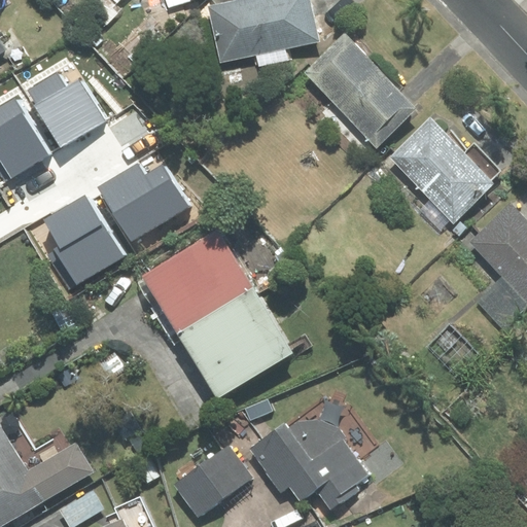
[(257,53),(260,66),(288,59),(286,48),(319,41),(310,0),(245,0),(210,7),(222,61),(257,53)]
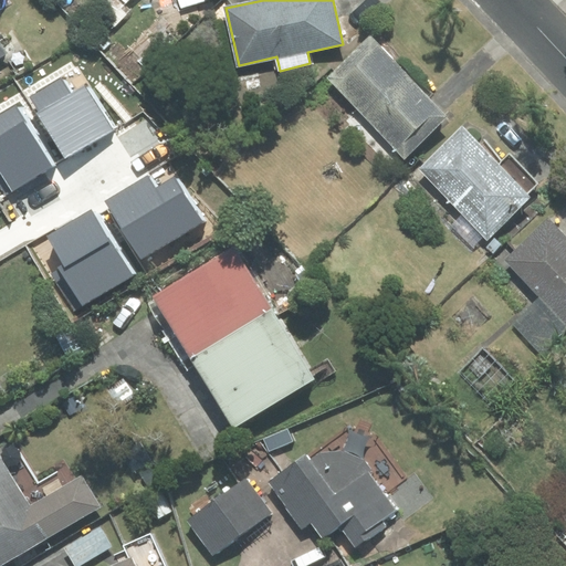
[(370,39),(329,77),(405,156),(446,117),(370,39)]
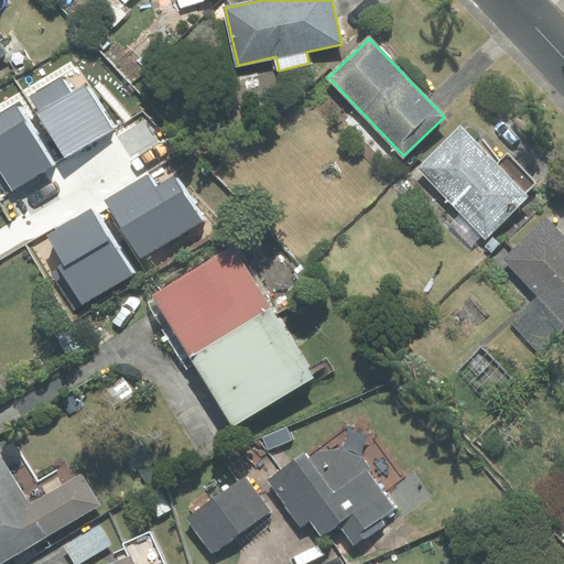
[(67,155),(116,127),(90,86),(75,95),(65,78),(33,97),(67,155)]
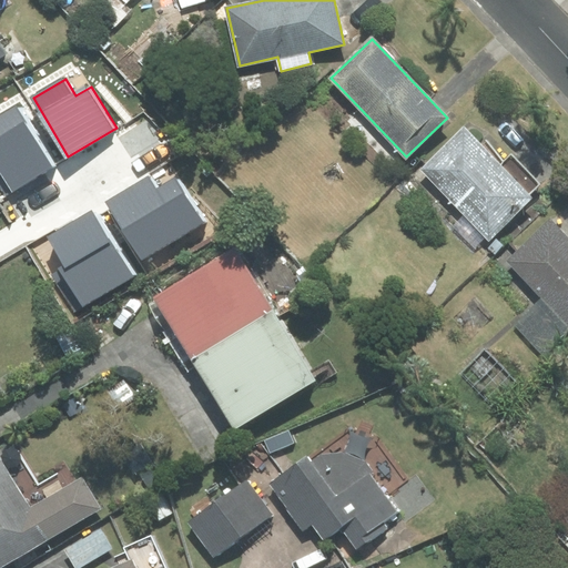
[(0,166),(13,190),(58,164),(22,105),(0,119),(0,166)]
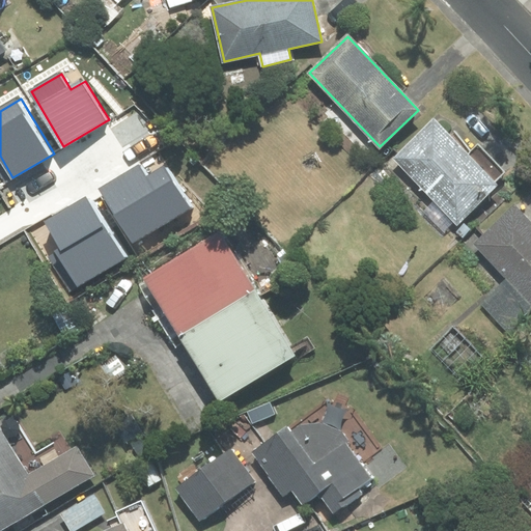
[(495,182),(504,172),(477,145),(471,150),(454,134),(451,137),(434,119),(394,159),(437,201),(428,211),(446,228),(454,220),(457,224),(498,185),(495,182)]
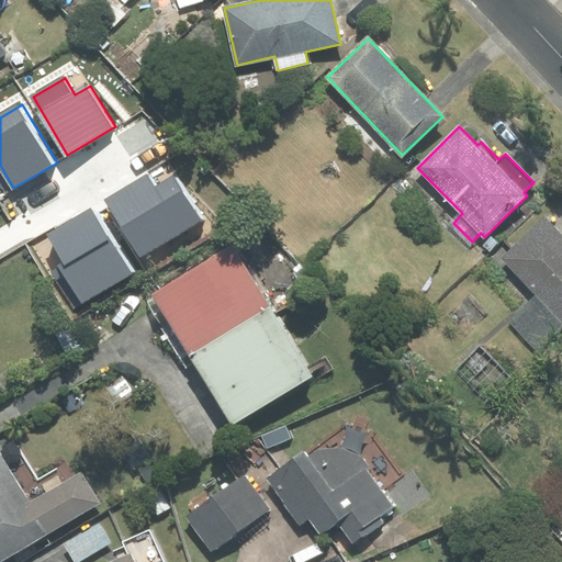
[(143,257),(205,220),(178,176),(158,189),(150,176),(109,201),(143,257)]
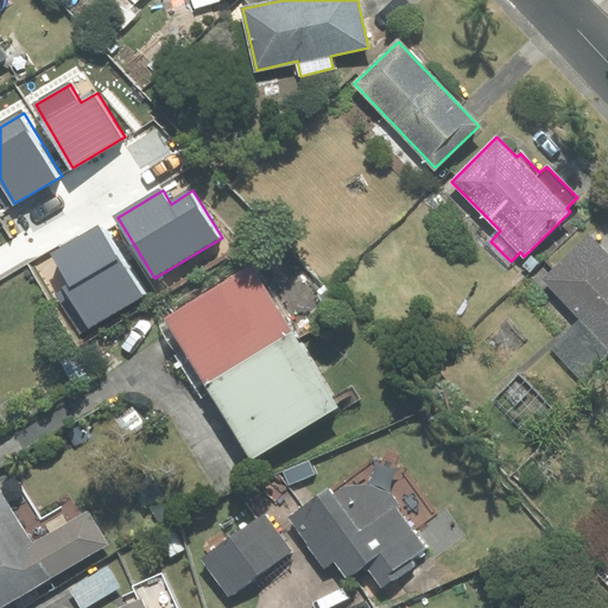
[(86,330),(145,293),(105,227),(57,255),(74,282),(61,289),(86,330)]
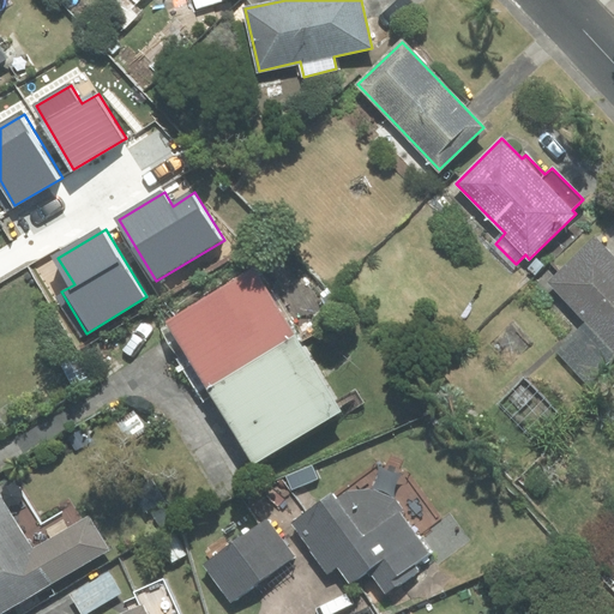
[(613,257),(595,238),(549,282),(589,323),(559,353),(588,383),(613,356),(613,257)]
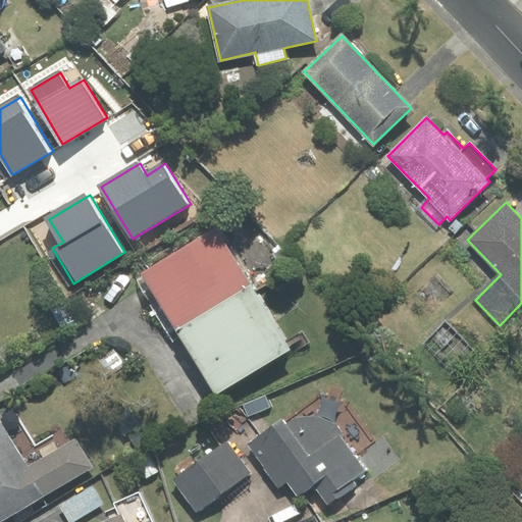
[(143,274),(176,331),(251,286),(216,230),(143,274)]
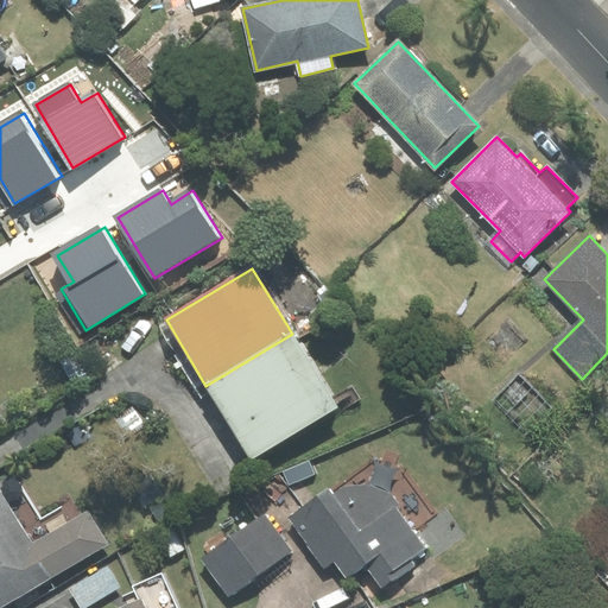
[(292,334),(206,386),(251,460),(336,407),(292,334)]
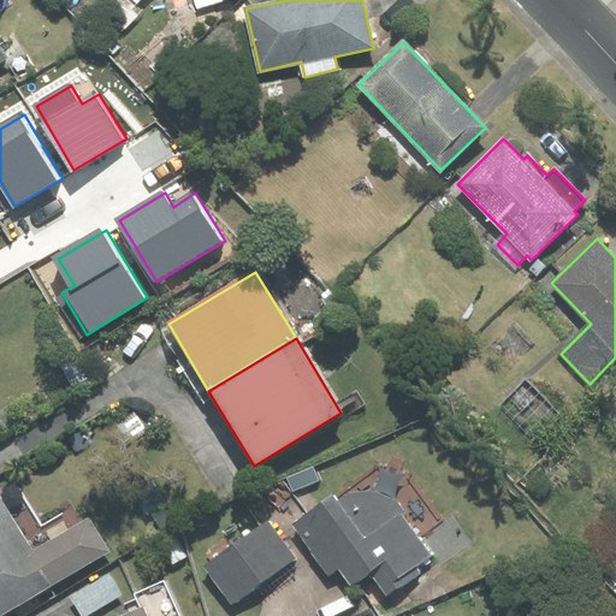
[(1,499),(0,498),(0,614),(108,551),(89,519),(82,522),(72,507),(41,525),(21,489),(1,499)]
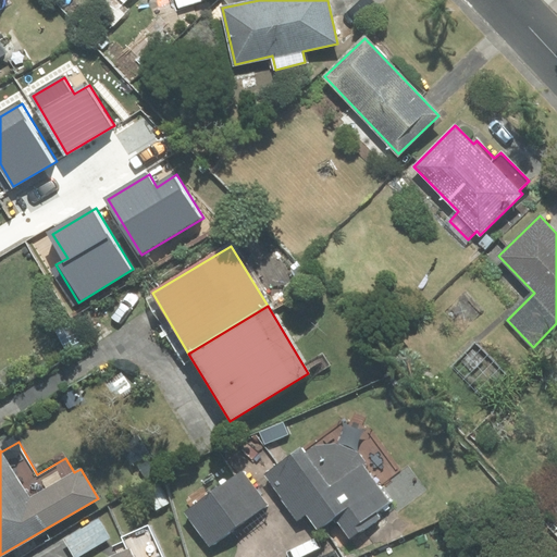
[(376,512),(391,503),(363,465),(366,462),(358,452),(338,443),(314,446),(307,452),(304,448),(265,474),(297,520),(306,515),(317,530),(334,518),(349,541),(381,518),(376,512)]
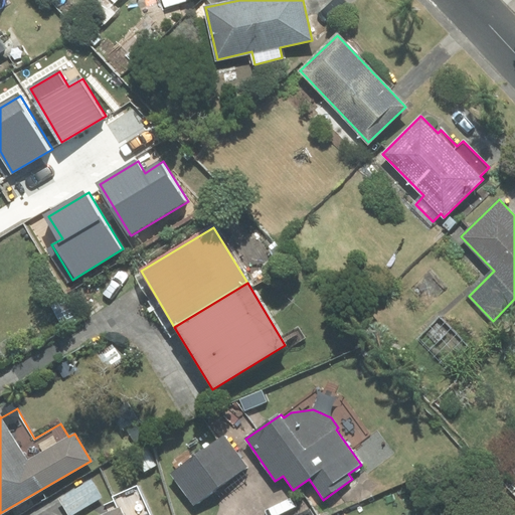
[(223,439),(174,474),(196,503),(244,468),(223,439)]
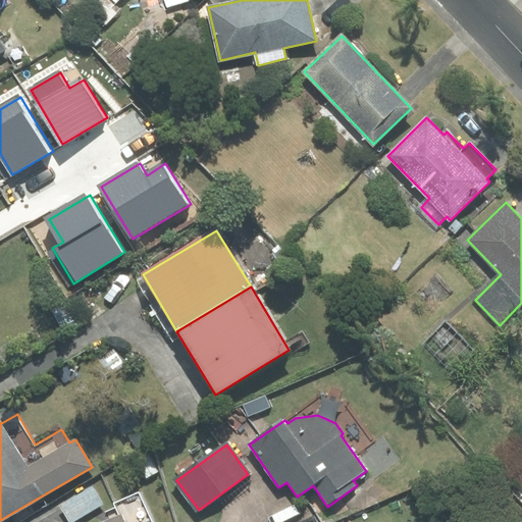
[(71,521),(103,504),(93,485),(60,504),(70,521),(71,521)]
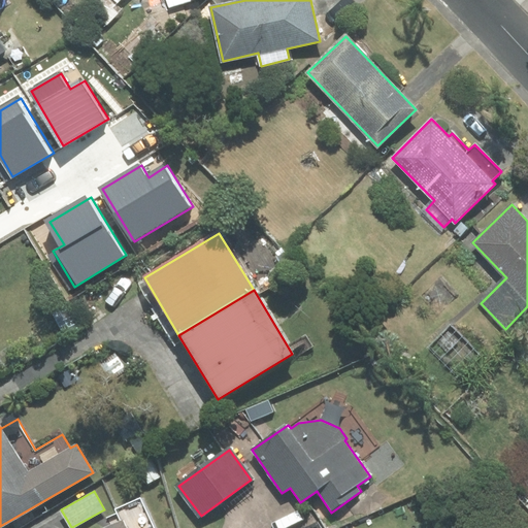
[(106,527),(153,527),(140,499),(116,509),(122,522),(106,527)]
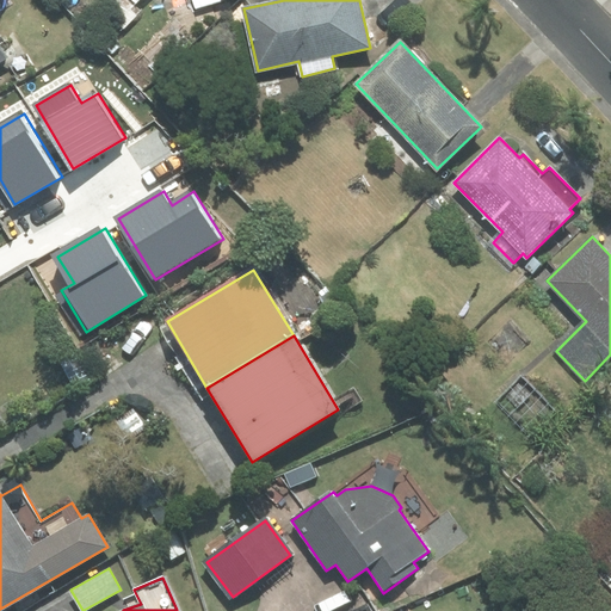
All buildings are outlined.
